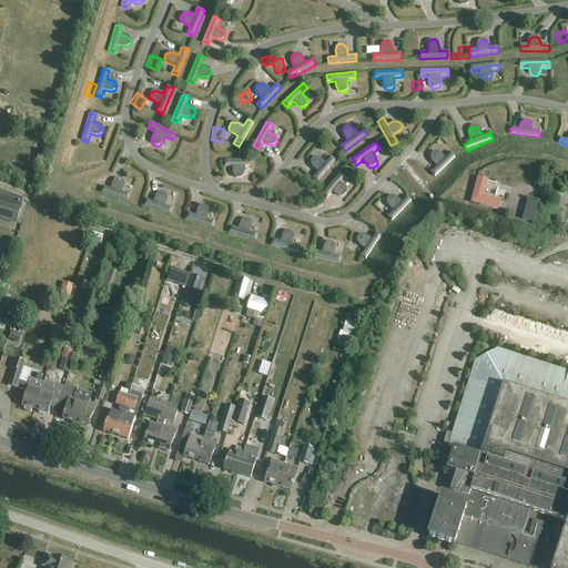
[(428,172),(434,176),(454,156),(448,152),(443,158),(438,153),(435,151),(432,151),(428,154),(428,158),(430,161),(435,165),(428,172)]
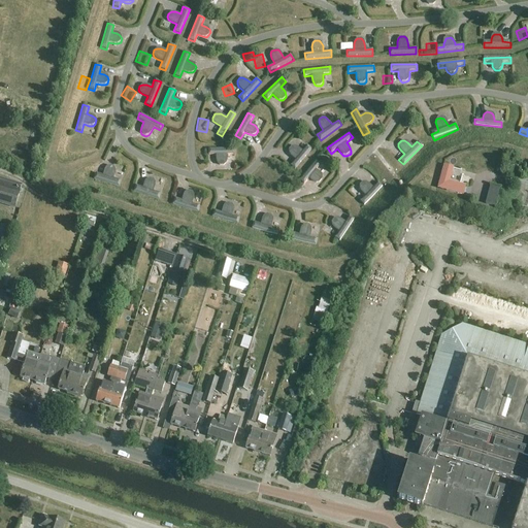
[(290,165),(295,169),(311,149),(306,144),(301,151),(297,147),(294,145),(291,145),(288,149),(288,152),(290,155),(294,159),(290,165)]
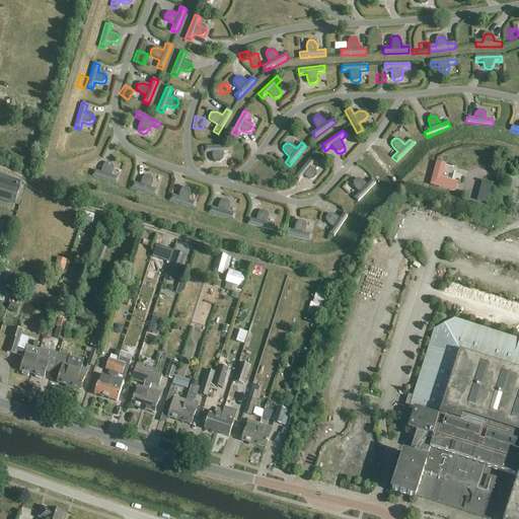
[(230,152),(230,146),(205,146),(205,152),(212,152),(213,158),(214,161),(216,163),(220,163),(222,161),(223,158),(223,152),(230,152)]
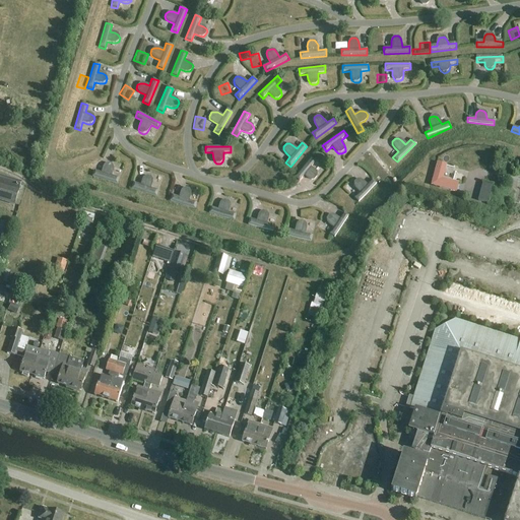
[(196,164),(210,164),(210,155),(197,155),(196,164)]
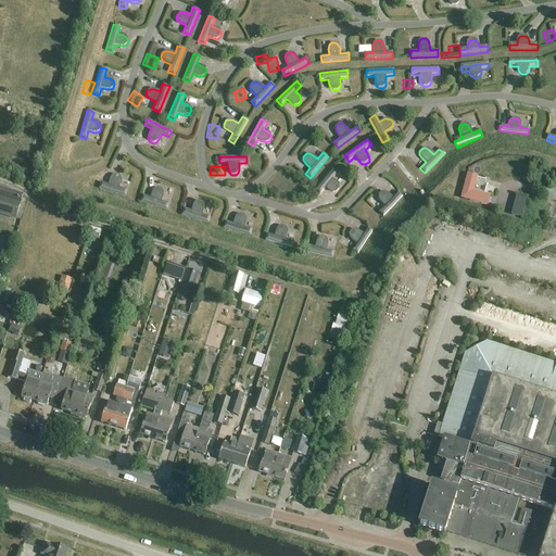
[(338,173),(332,168),(315,189),(320,194),(326,188),(330,191),(333,193),(337,192),(340,189),(340,187),(338,184),(332,179),(338,173)]
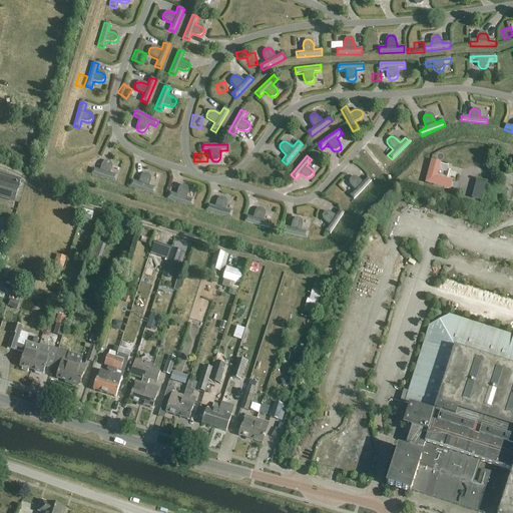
[(93,167),(91,173),(115,181),(117,175),(110,173),(111,168),(111,164),(110,161),(106,160),(104,161),(102,164),(100,169),(93,167)]
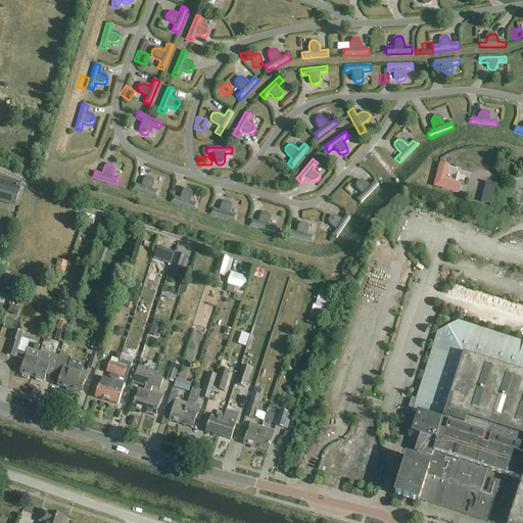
[(445,180),(449,167),(440,164),(433,187),(454,192),(455,189),(457,183),(445,180)]
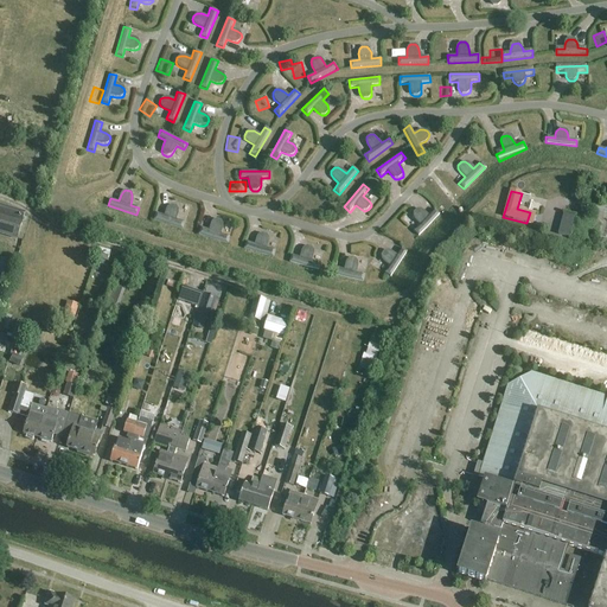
[(155,213),(153,221),(181,230),(184,222),(176,219),(178,213),(178,209),(177,206),(172,205),(168,206),(166,209),(164,216),(155,213)]
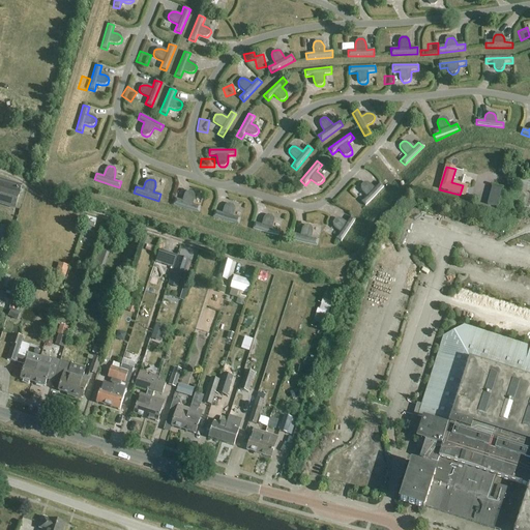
[(21,209),(25,196),(19,195),(21,186),(0,180),(0,204),(16,209),(16,208),(21,209)]
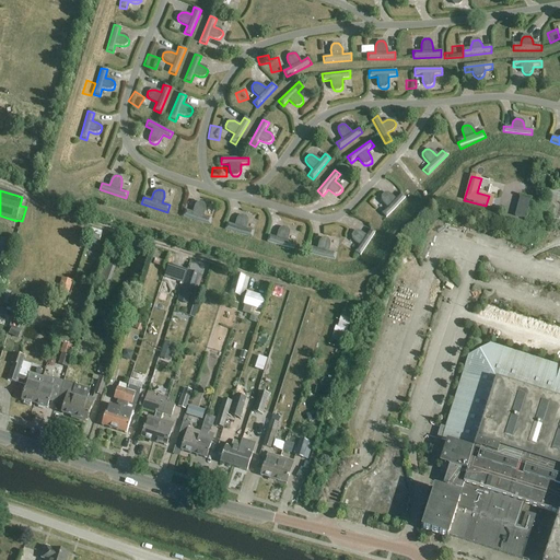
[(382,212),(386,218),(407,198),(401,193),(396,199),(392,195),(388,193),(385,193),(382,196),(382,199),(383,202),(387,207),(382,212)]
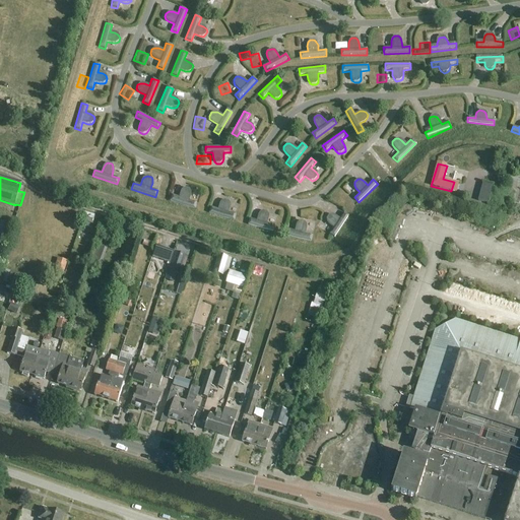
[(172,194),(170,200),(194,208),(196,202),(189,200),(191,195),(191,191),(190,188),(186,187),(183,188),(181,191),(179,197),(172,194)]
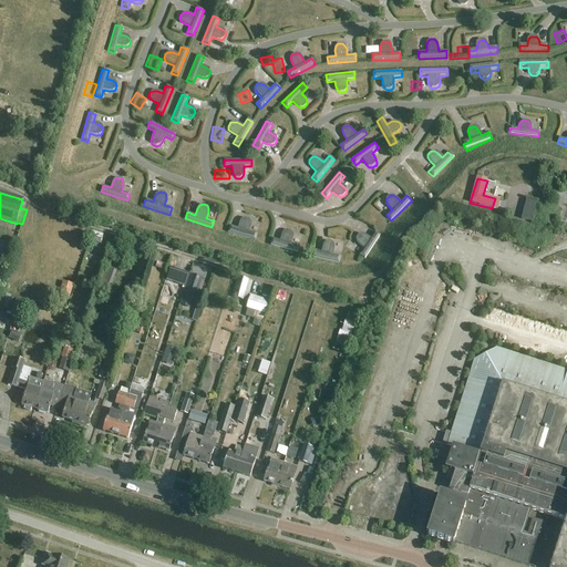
[(532,220),(534,212),(524,209),(522,218),(532,220)]
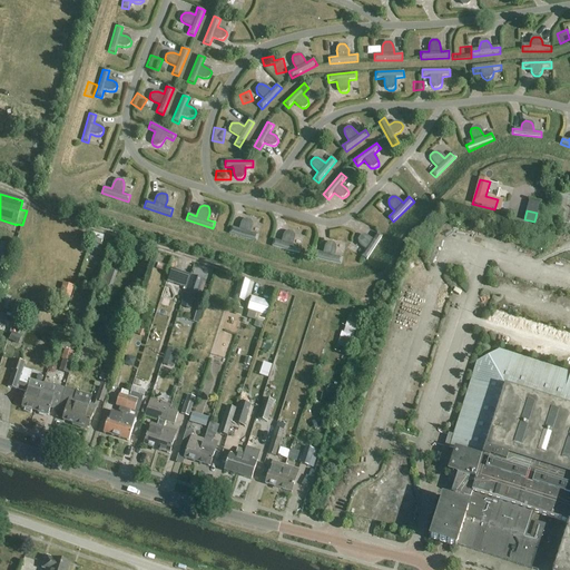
[(232,226),(229,233),(256,242),(258,235),(251,233),(253,227),(253,223),(251,219),(246,218),(244,219),(242,223),(239,228),(232,226)]
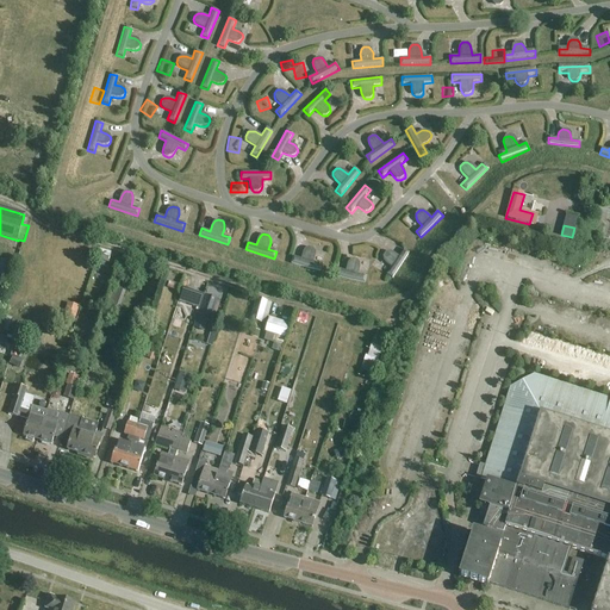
[(293,256),(291,263),(319,272),(322,265),(313,262),(315,256),(315,251),(313,248),(309,247),(305,249),(303,253),(302,259),(293,256)]
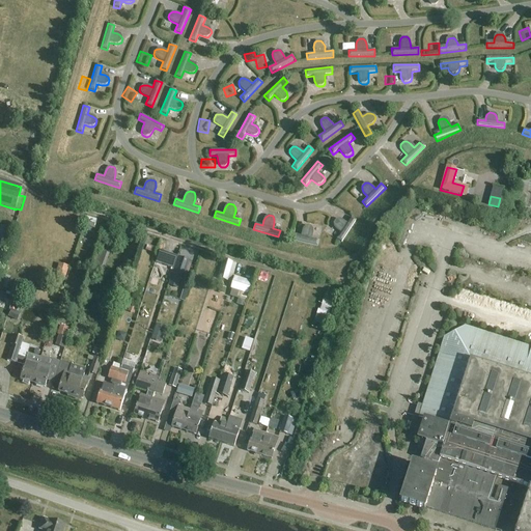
[(336,239),(341,243),(357,220),(351,217),(346,223),(342,220),(338,219),(335,220),(333,223),(333,226),(335,228),(340,232),(336,239)]
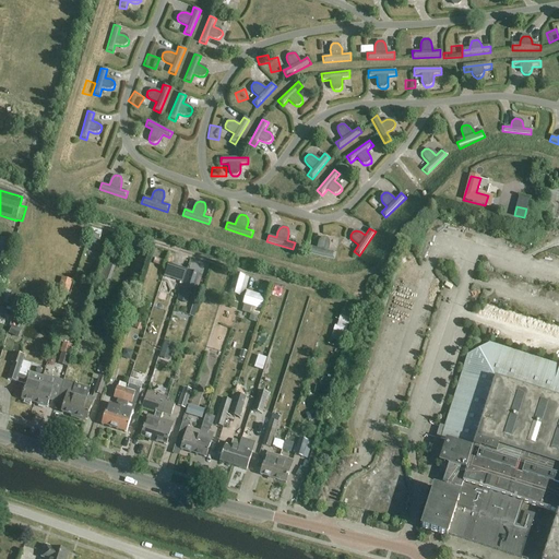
[(309,246),(307,252),(334,260),(335,253),(328,251),(330,246),(330,241),(328,238),(323,237),(321,238),(319,241),(317,248),(309,246)]
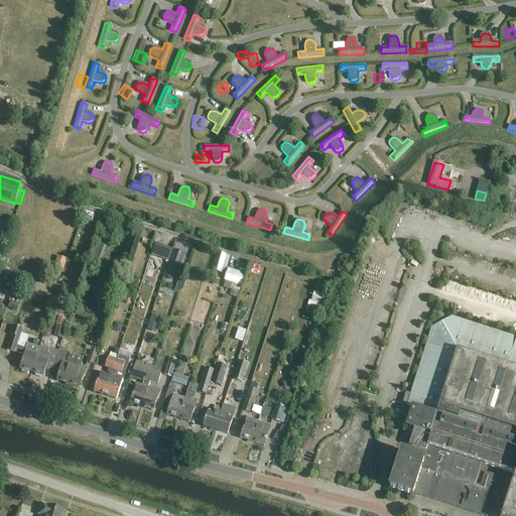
[(2,222),(0,230),(0,236),(6,239),(10,224),(2,222)]
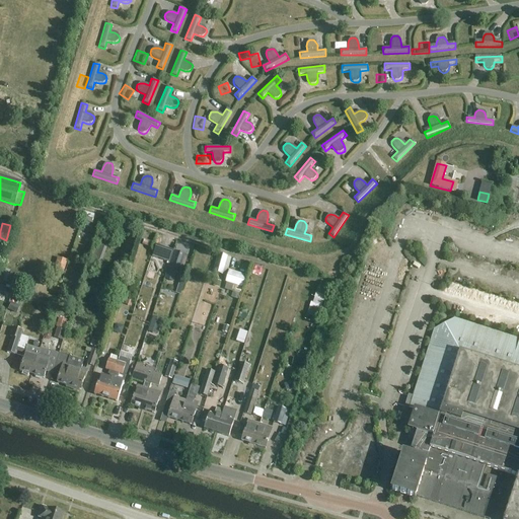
[(90,263),(100,267),(106,248),(96,245),(90,263)]
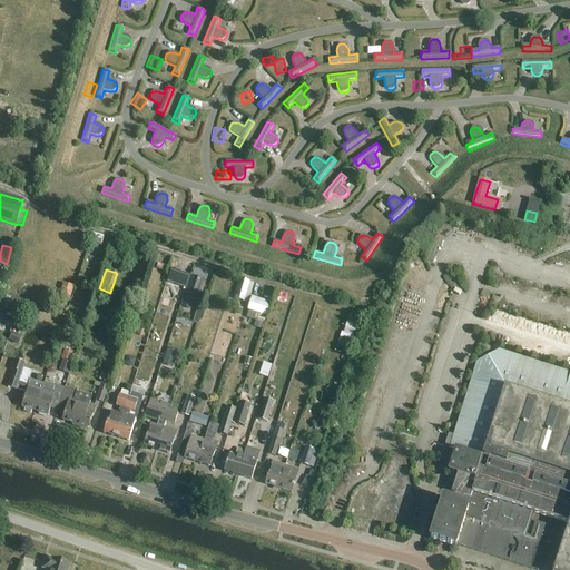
[(198,297),(204,281),(192,276),(186,294),(198,297)]
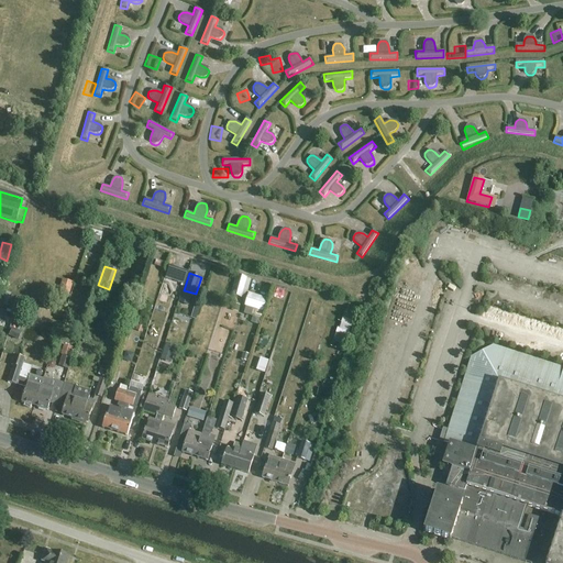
[(251,279),(247,278),(236,276),(231,296),(244,299),(246,290),(247,291),(251,279)]
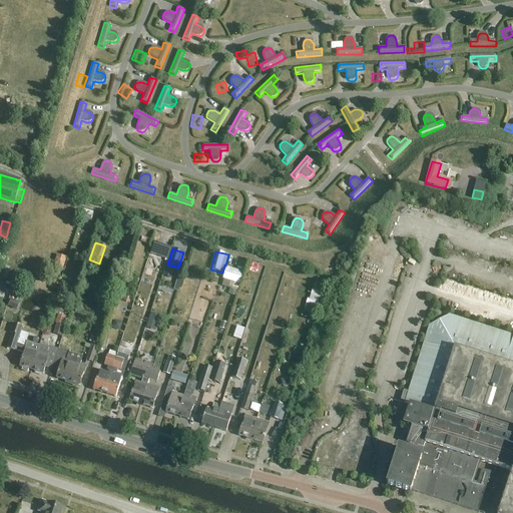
[(62,272),(66,259),(57,255),(53,269),(62,272)]
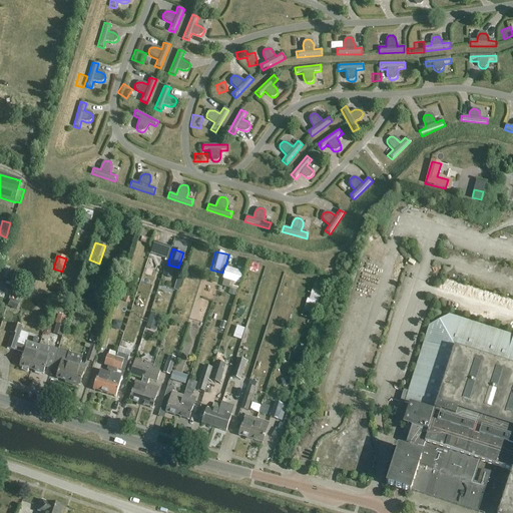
[(150,257),(146,277),(158,280),(162,259),(150,257)]
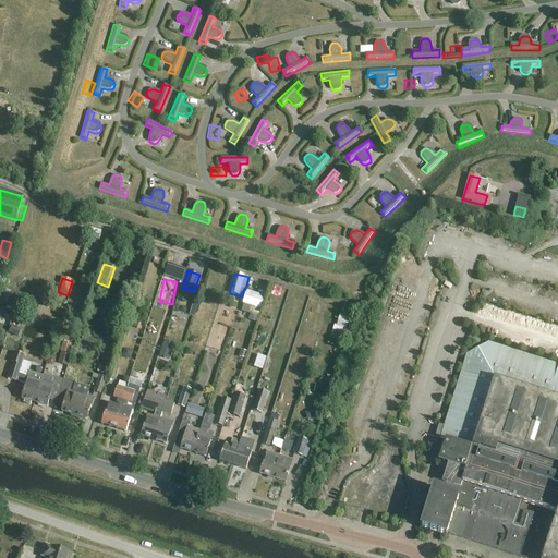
[(44,281),(39,292),(46,294),(50,283),(44,281)]
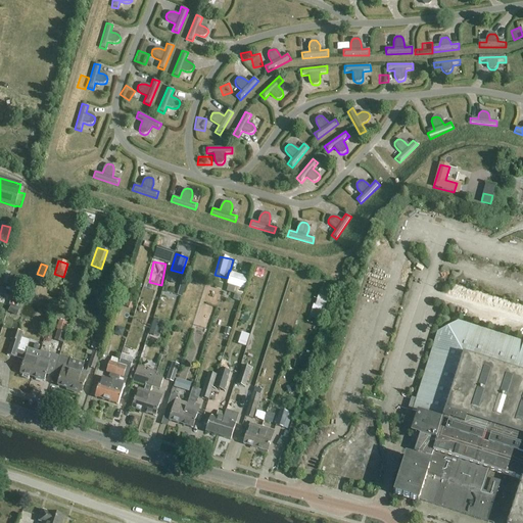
[(0,284),(5,286),(9,274),(0,270),(0,284)]
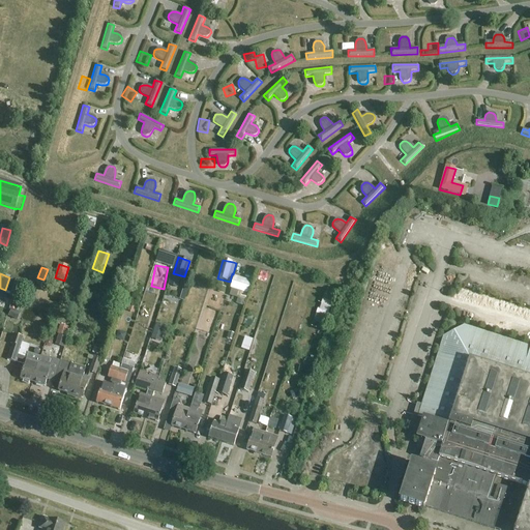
[(234,276),(230,289),(247,294),(252,282),(234,276)]
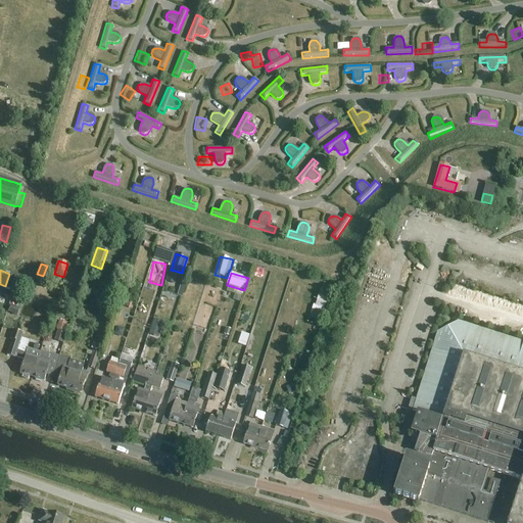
[(182,283),(178,296),(182,298),(186,285),(182,283)]
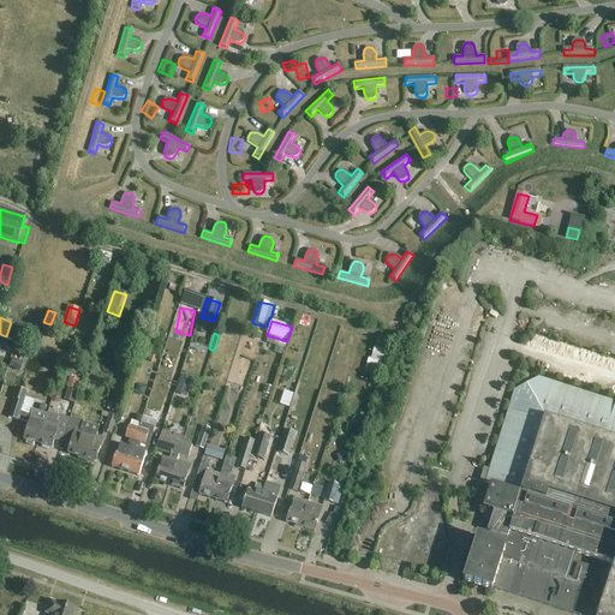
[(353,351),(346,368),(356,371),(363,354),(353,351)]
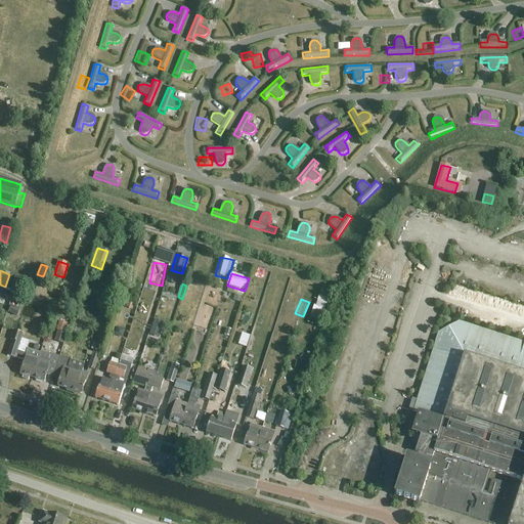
[(7,312),(16,316),(19,309),(11,305),(7,312)]
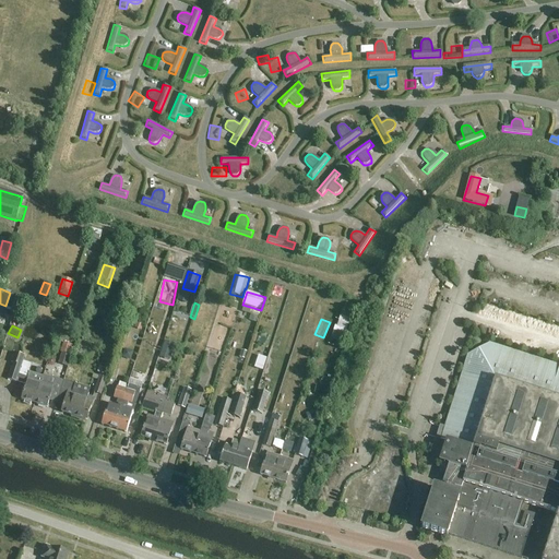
[(335,326),(334,332),(345,336),(347,330),(336,326),(335,326)]
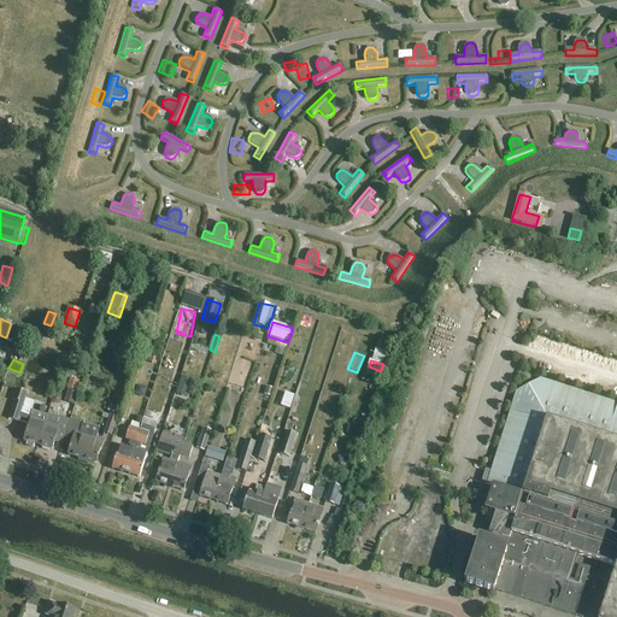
[(65,389),(76,393),(80,382),(69,378),(65,389)]
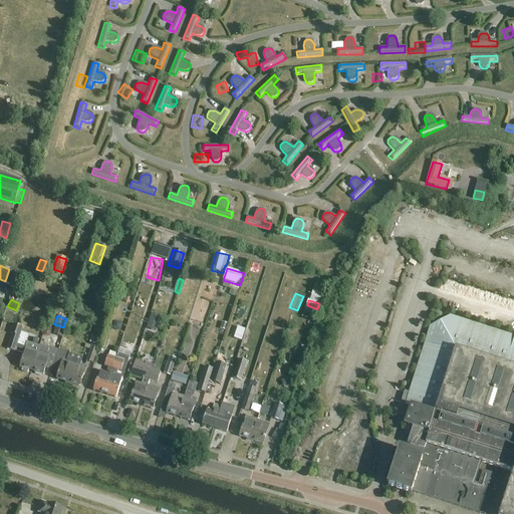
[(513,513),(513,335),(451,315),(430,326),(405,404),(410,405),(404,424),(412,427),(405,451),(398,449),(386,486),(411,494),(412,492),(481,513),(485,513),(493,490),(494,490),(497,480),(498,478),(493,477),(494,475),(482,471),(478,485),(473,484),(476,473),(475,473),(479,462),(512,473),(499,513),(513,513)]
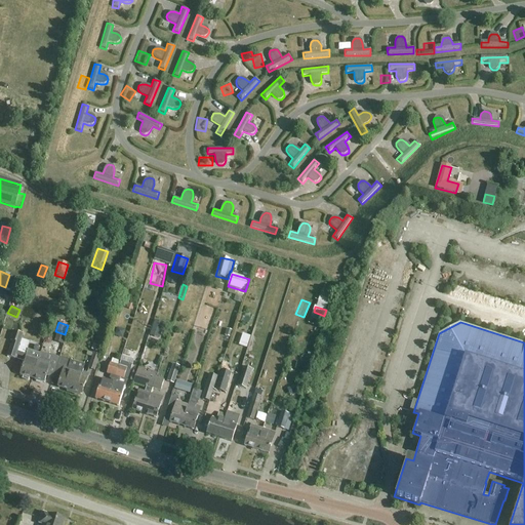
[(31,378),(39,353),(27,350),(26,355),(15,353),(22,334),(11,331),(8,340),(10,341),(6,357),(13,359),(14,359),(24,361),(18,375),(31,378)]
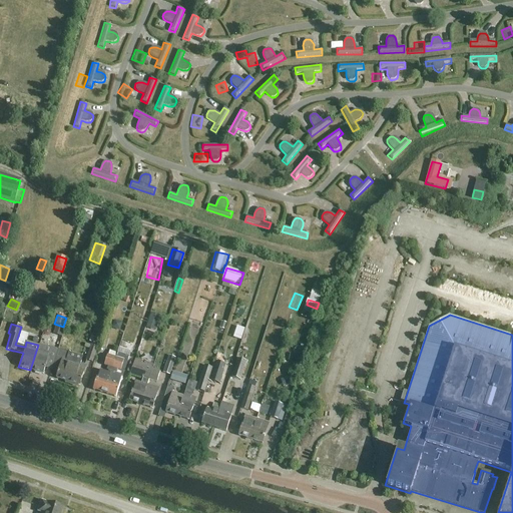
[(99,345),(101,339),(91,336),(89,342),(99,345)]
